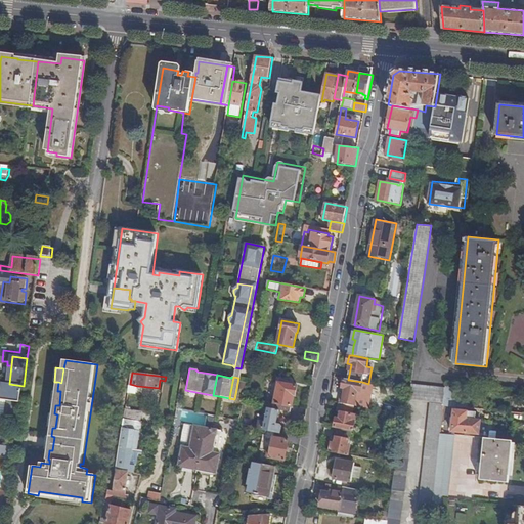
[(355,405),(363,407),(364,402),(356,400),(356,397),(364,398),(365,391),(361,391),(362,382),(348,380),(345,379),(343,388),(346,389),(345,394),(344,394),(342,403),(355,405)]
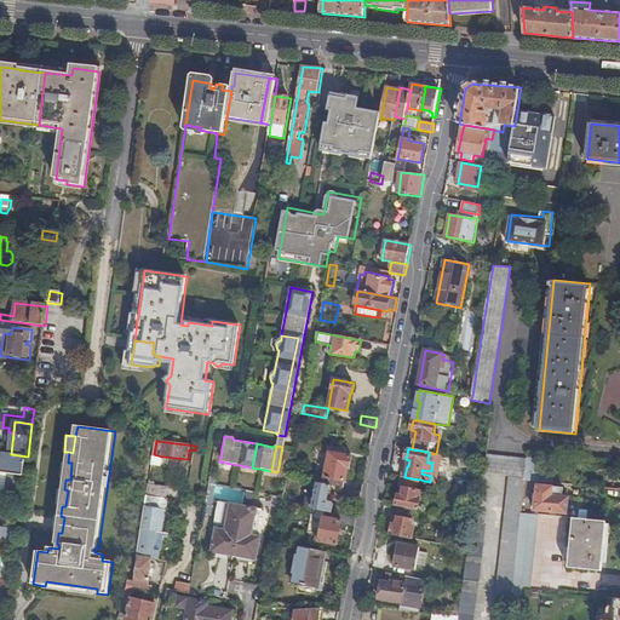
[(0,472),(9,474),(24,476),(28,457),(11,454),(0,452),(0,472)]
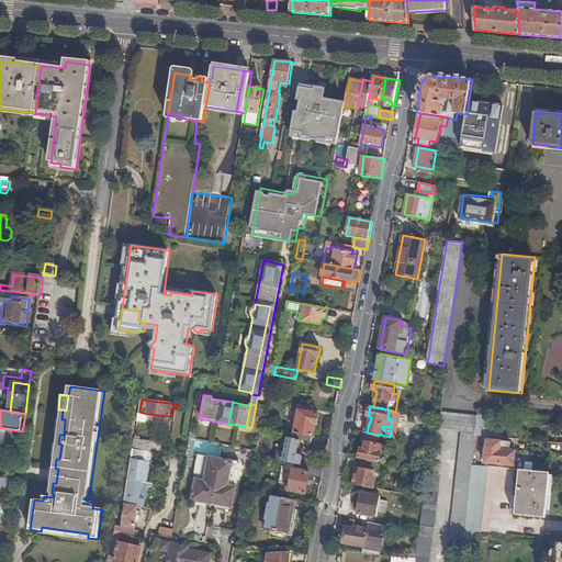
[(479,416),(476,434),(476,435),(481,436),(491,436),(493,412),(479,409),(479,416)]
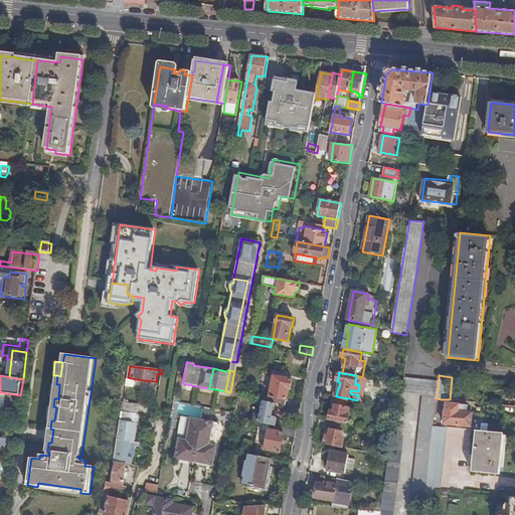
[(276,403),(287,405),(290,389),(291,389),(293,379),(275,376),(270,402),(276,403)]
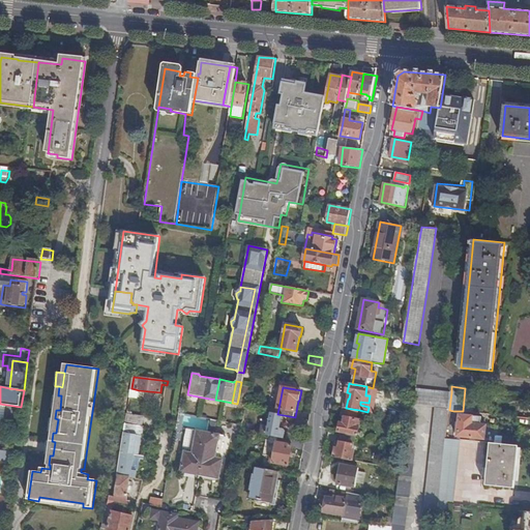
[(415,405),(436,407),(449,409),(451,392),(417,388),(416,388),(414,405),(415,405)]
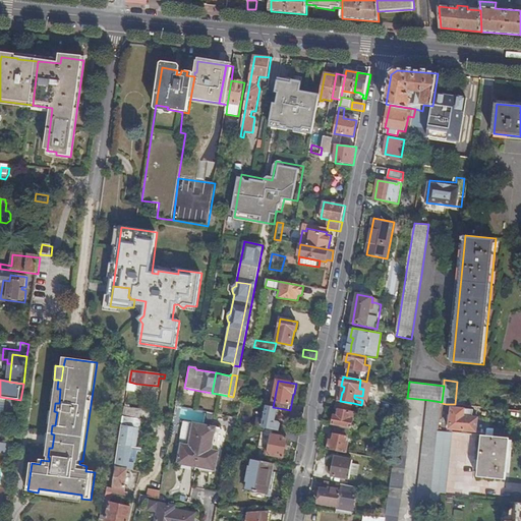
[(60,389),(57,389),(53,389),(51,402),(55,403),(59,403),(60,389)]
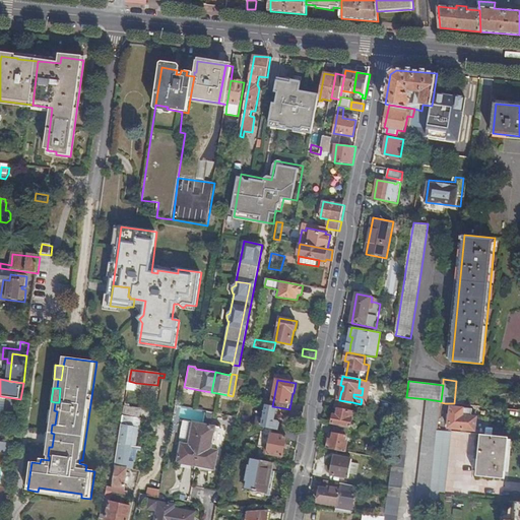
[(4,418),(17,420),(20,399),(7,397),(4,418)]
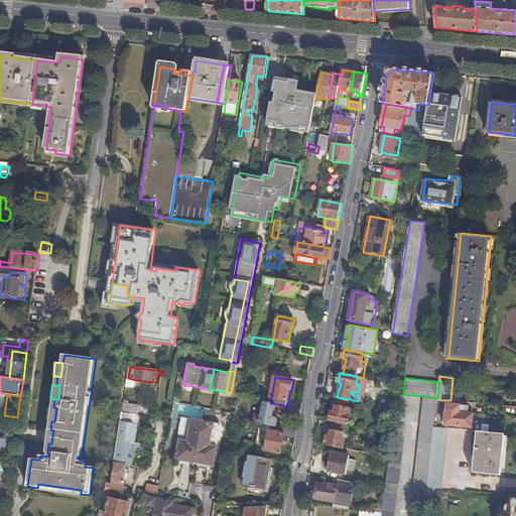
[(331,421),(347,424),(349,424),(351,415),(353,409),(348,408),(350,399),(337,397),(335,396),(334,405),(336,406),(336,412),(332,411),(331,421)]
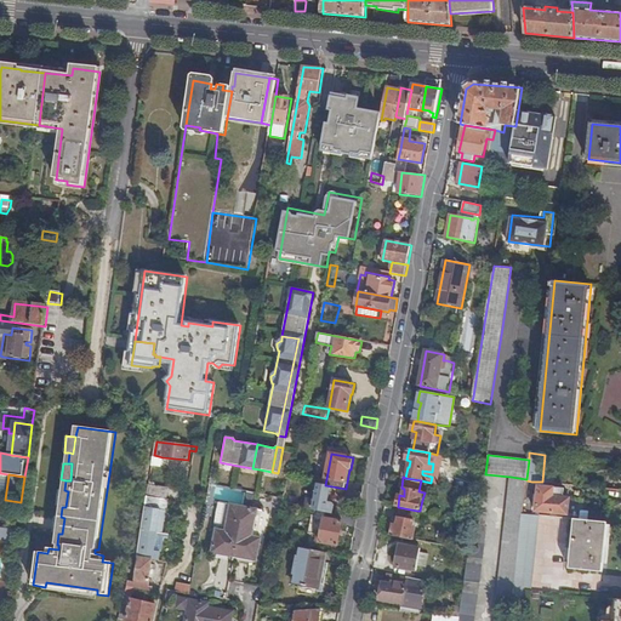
[(494,620),(511,620),(514,596),(514,588),(523,514),(525,484),(527,480),(527,479),(511,477),(501,568),(494,620)]
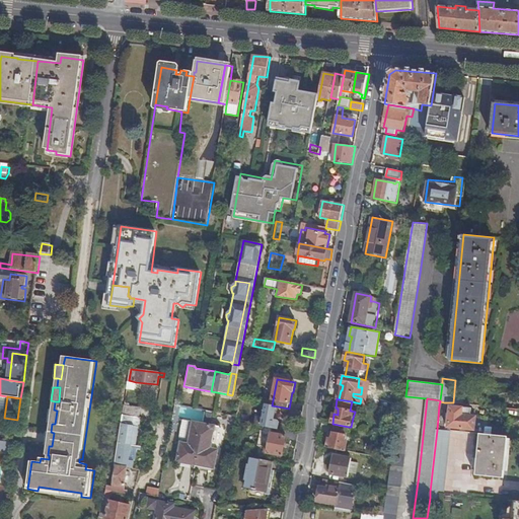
[(107,486),(104,500),(109,501),(110,496),(114,497),(115,492),(124,494),(125,491),(125,486),(128,468),(134,468),(134,462),(137,442),(133,441),(135,427),(139,427),(140,418),(127,417),(127,415),(139,417),(141,409),(126,405),(114,487),(107,486)]
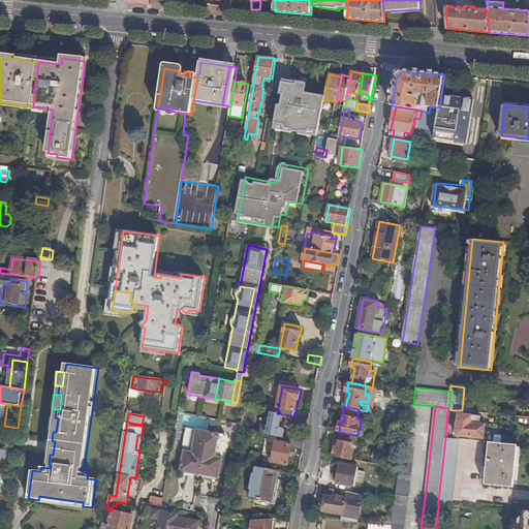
[(473,415),(459,413),(457,435),(476,437),(477,423),(472,423),(473,415)]
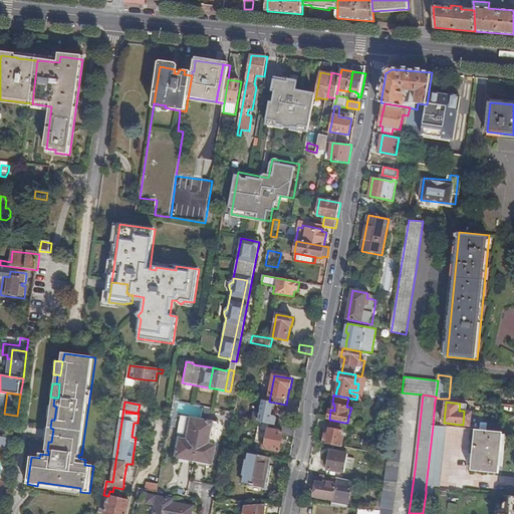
[(255,412),(254,422),(270,424),(272,416),(272,414),(274,407),(263,405),(261,412),(255,412)]
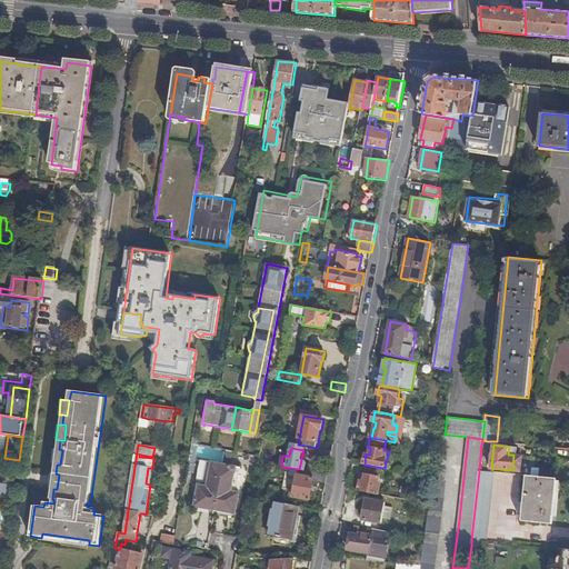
[(556,456),(560,456),(568,457),(568,448),(557,448),(556,456)]
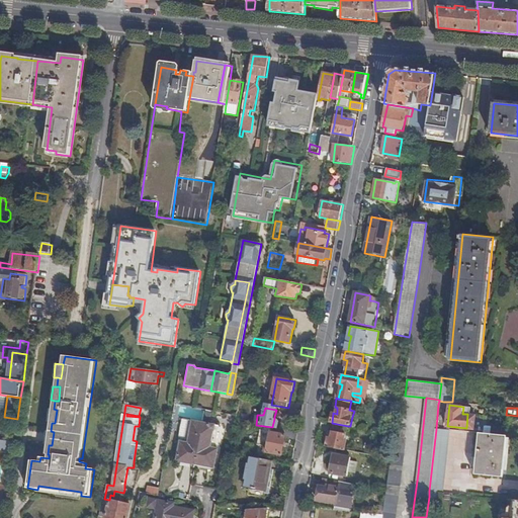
[(57,410),(54,409),(50,409),(47,422),(52,423),(55,423),(57,410)]
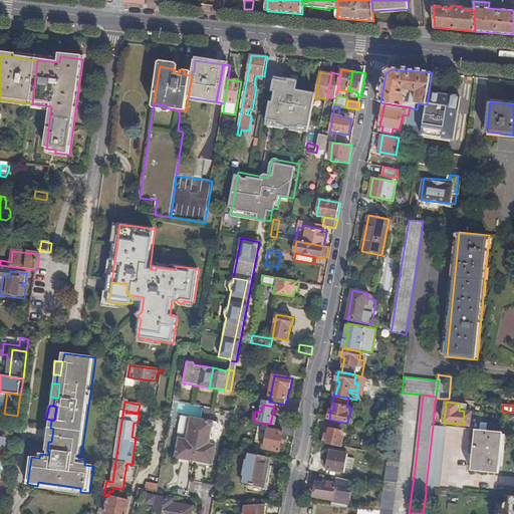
[(176,458),(195,461),(202,420),(182,417),(178,439),(180,439),(176,458)]
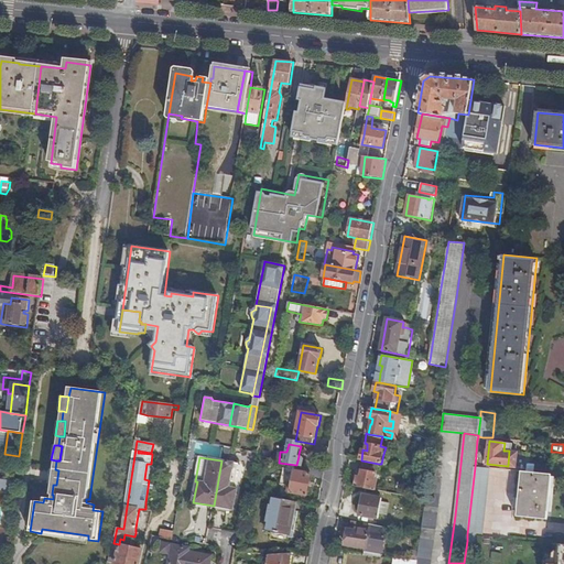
[(214,506),(227,509),(234,510),(238,489),(230,487),(235,463),(221,461),(214,506)]
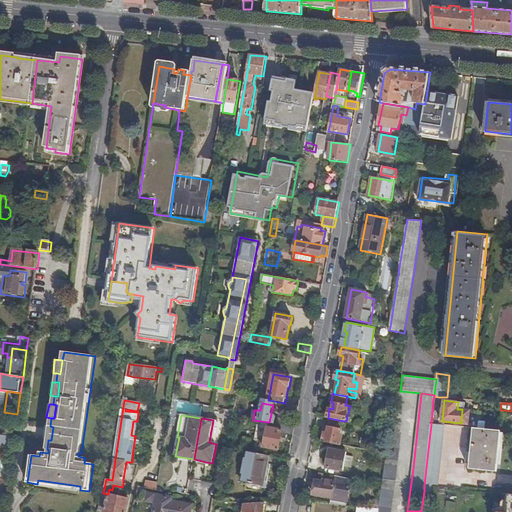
[(325,432),(323,442),(341,445),(343,436),(341,436),(344,421),(328,418),(327,426),(329,427),(328,433),(325,432)]
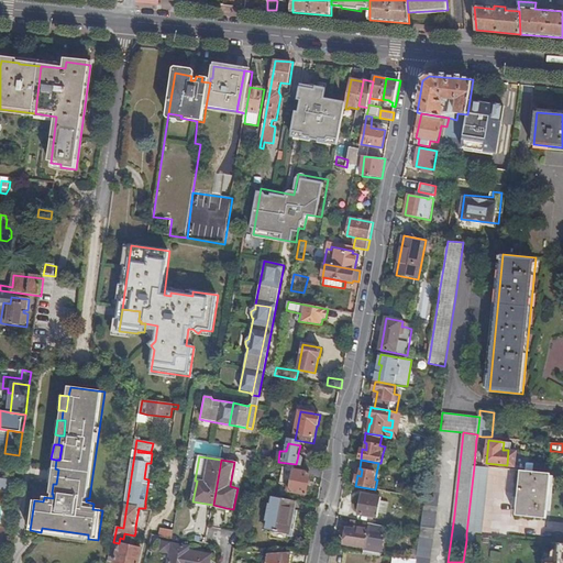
[(311,474),(323,476),(324,470),(302,465),(296,464),(295,470),(290,492),(307,494),(311,474)]
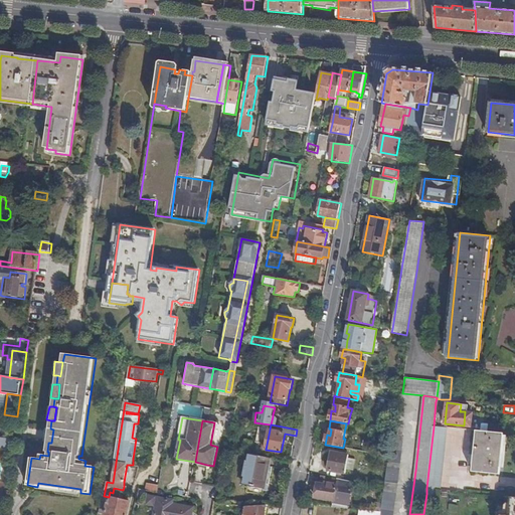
[(426,488),(438,489),(441,489),(447,427),(434,426),(426,488)]
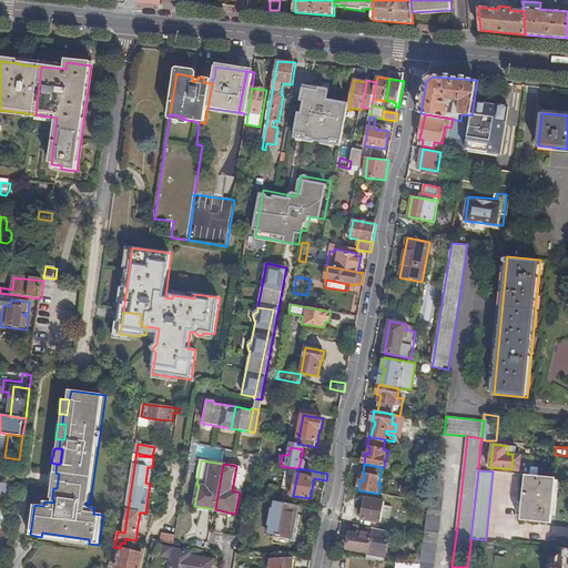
[(48,487),(53,488),(57,488),(59,474),(56,473),(50,473),(48,487)]
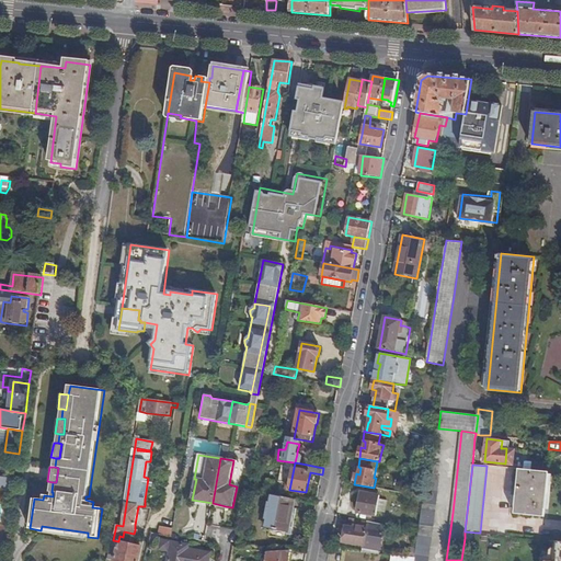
[(545,517),(549,472),(519,469),(514,514),(545,517)]
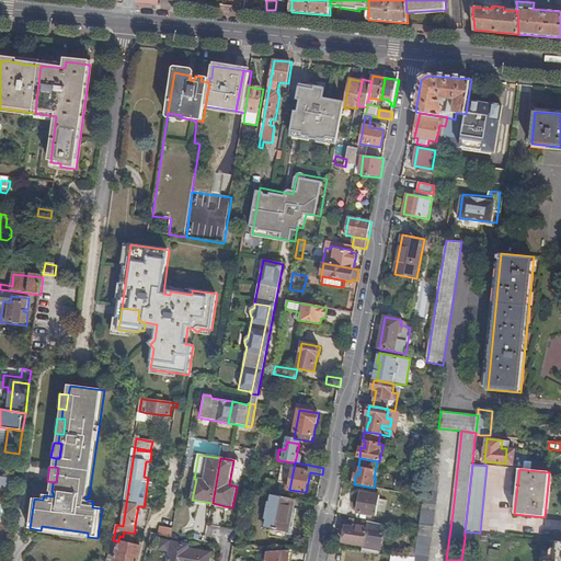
[(392,556),(391,560),(428,560),(434,525),(437,490),(441,476),(428,472),(424,497),(419,531),(415,558),(392,556)]
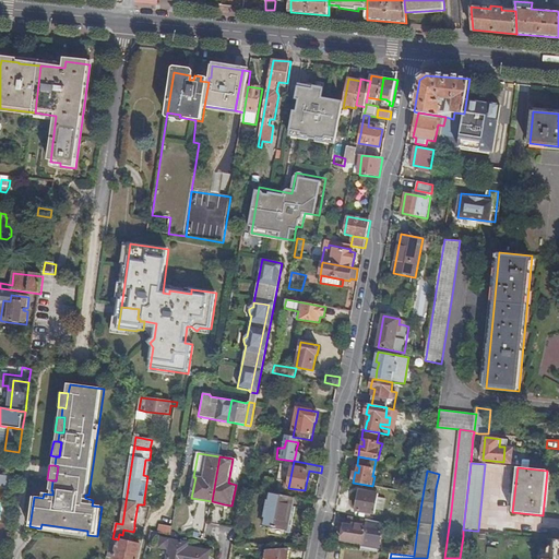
[(0,486),(14,488),(15,476),(0,474),(0,486)]
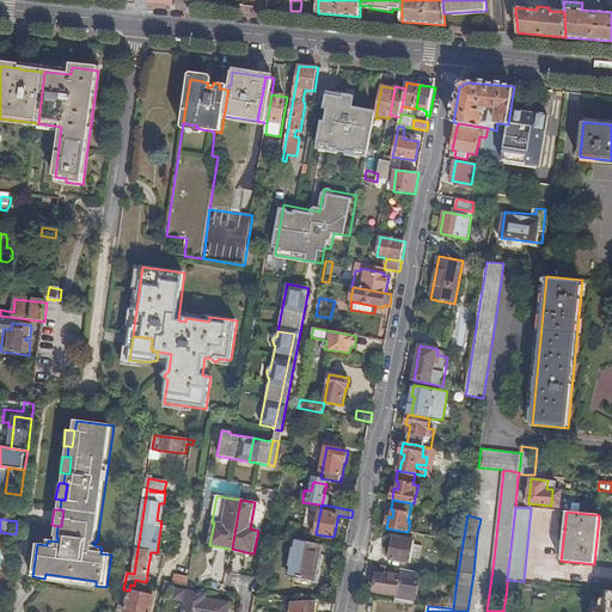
[(415,540),(395,537),(391,558),(411,563),(415,540)]
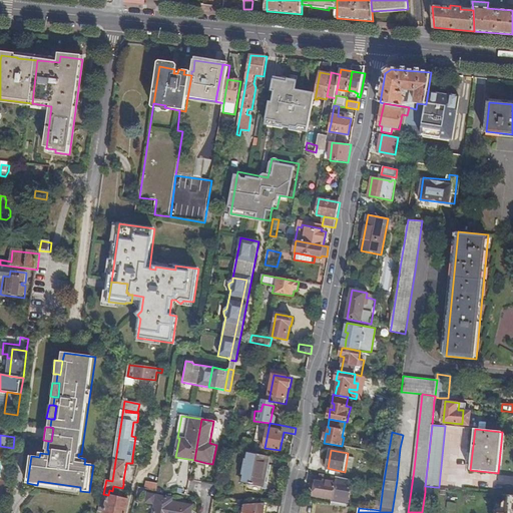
[(272,456),(247,452),(242,482),(268,486),(269,484),(265,483),(269,464),(270,459),(272,459),(272,456)]
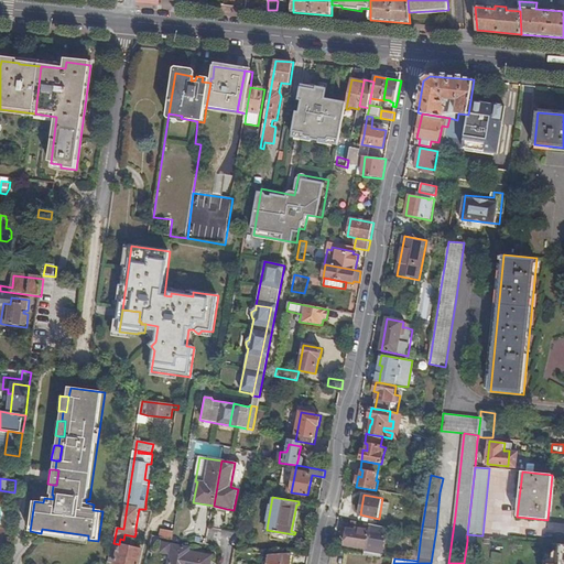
[(366,549),(366,552),(381,554),(387,528),(353,521),(351,527),(348,527),(347,531),(346,532),(344,541),(345,542),(345,544),(366,549)]
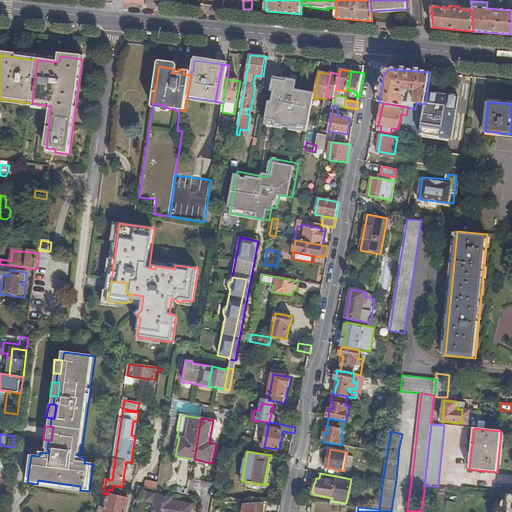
[(0,497),(6,499),(9,480),(2,479),(2,481),(1,489),(0,489),(0,497)]
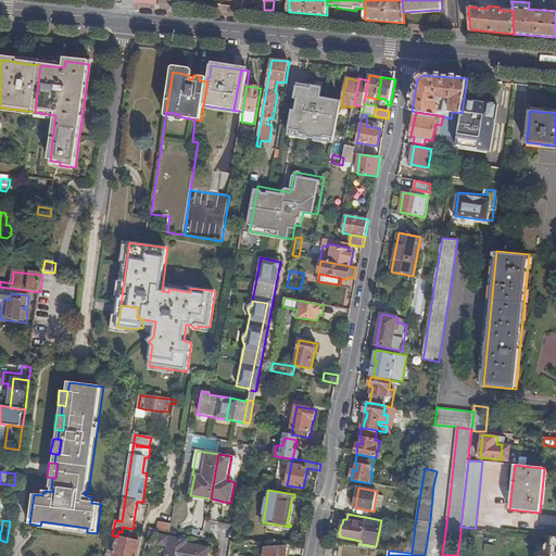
[(86,536),(87,532),(87,528),(41,521),(40,526),(40,530),(86,536)]
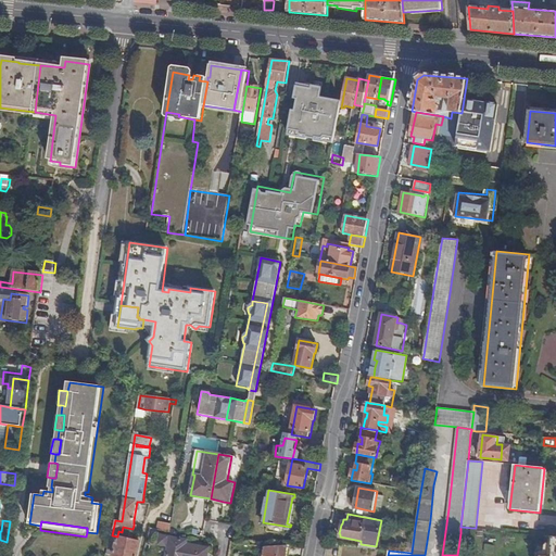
[(161,522),(160,530),(171,531),(171,530),(172,525),(161,522)]
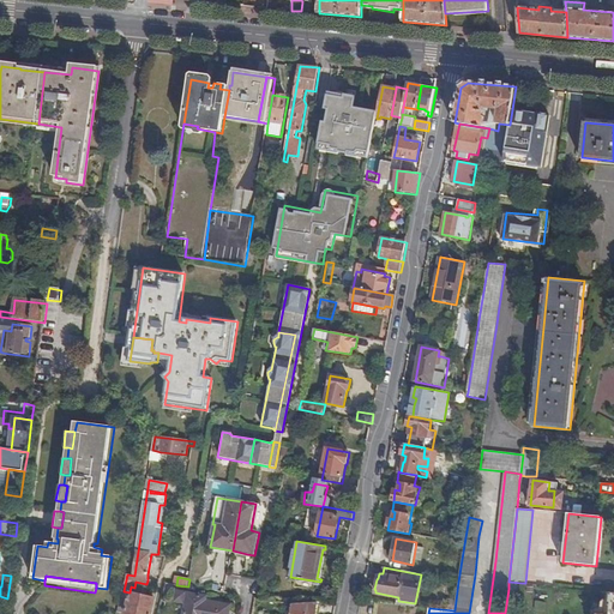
[(122,597),(119,612),(128,613),(151,613),(156,599),(146,596),(139,594),(132,591),(130,599),(122,597)]
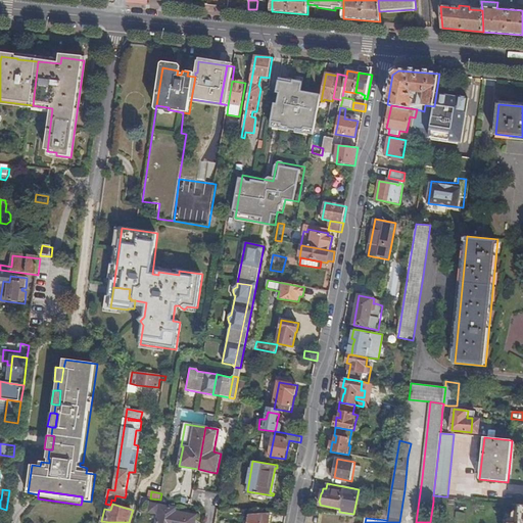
[(522,522),(522,505),(517,504),(516,515),(510,514),(509,522),(522,522)]
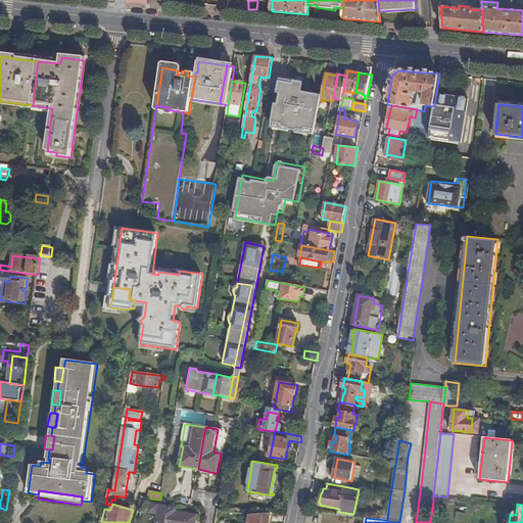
[(177,509),(151,505),(150,512),(159,514),(157,522),(195,522),(197,516),(176,513),(177,509)]
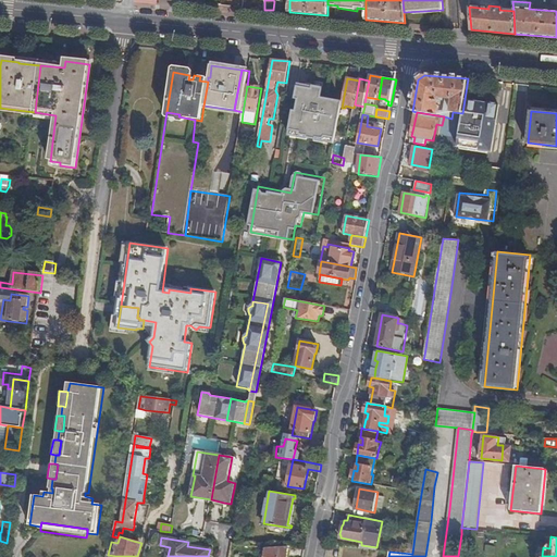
[(286,556),(288,546),(267,547),(265,556),(286,556)]
